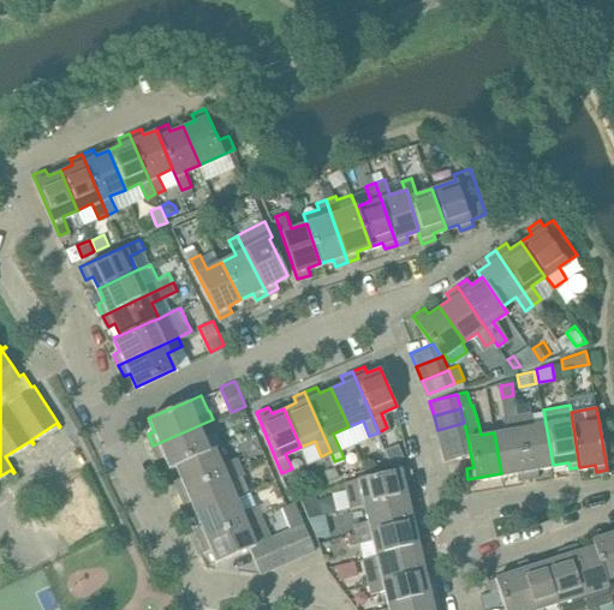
[(531,411),(517,413),(529,476),(538,474),(537,467),(553,465),(543,410),(531,411)]
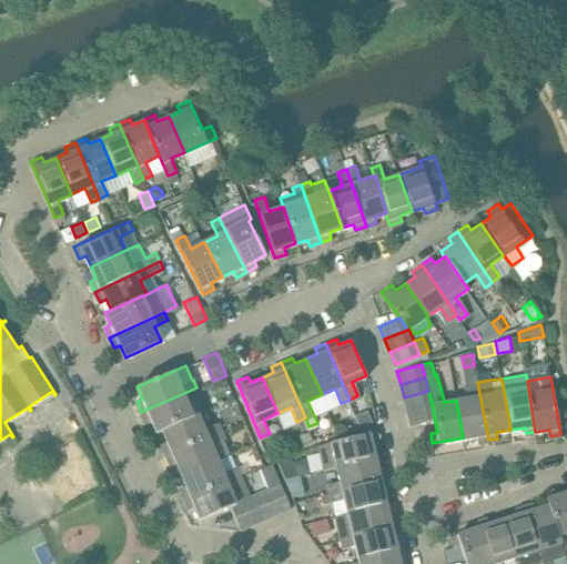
[(478,442),(488,440),(477,382),(465,384),(467,398),(456,400),(463,437),(477,435),(478,442)]
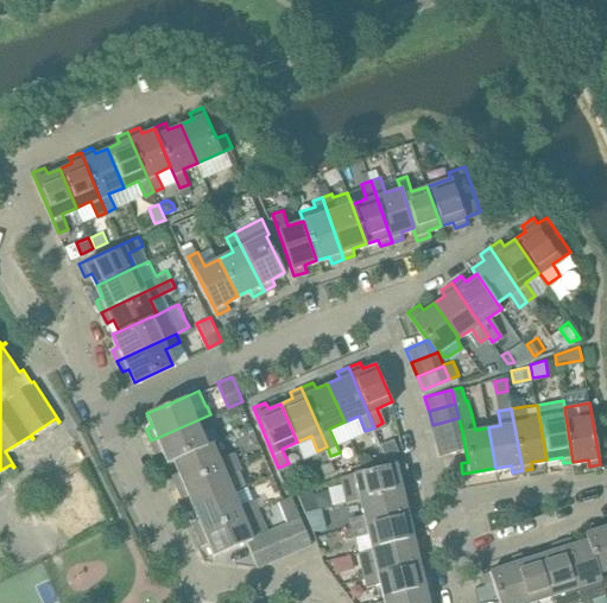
[(210,414),(151,440),(156,451),(162,449),(168,462),(174,458),(206,444),(213,442),(221,438),(215,424),(210,414)]
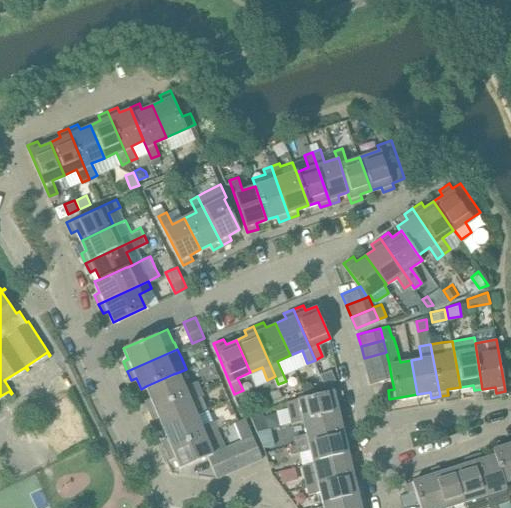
[(386,352),(364,358),(367,370),(389,364),(386,352)]
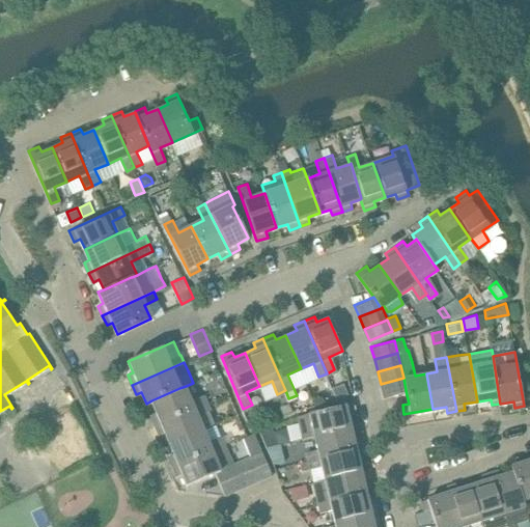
[(385,396),(406,390),(403,378),(381,384),(385,396)]
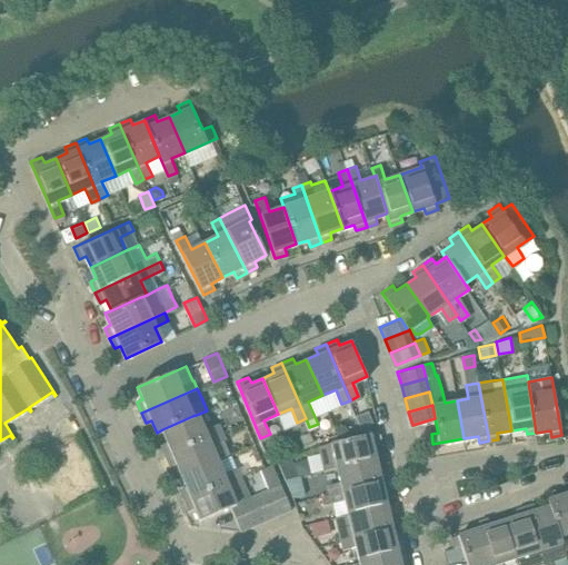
[(161,443),(166,454),(222,429),(219,422),(205,427),(199,414),(192,416),(162,429),(167,440),(161,443)]
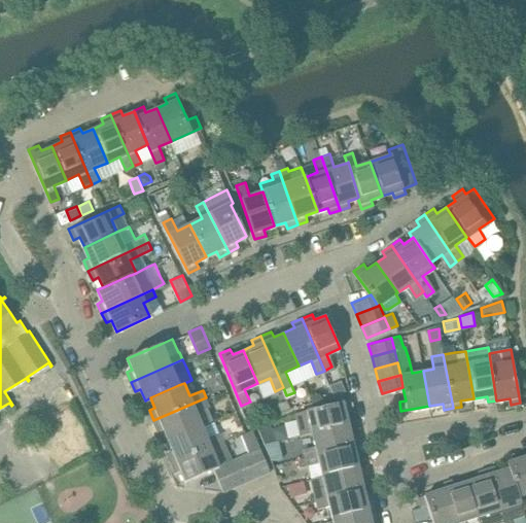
[(206,397),(153,420),(158,429),(164,427),(168,439),(202,424),(197,413),(207,408),(209,407),(206,397)]
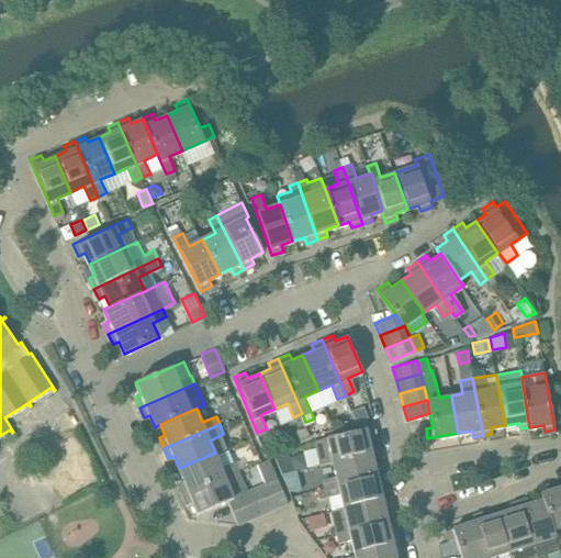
[(296,430),(300,437),(310,434),(306,425),(296,430)]
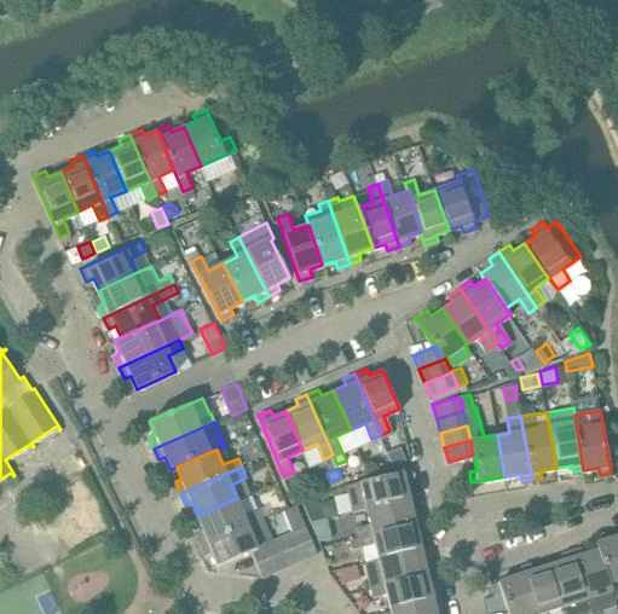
[(347,482),(353,509),(368,505),(409,496),(405,480),(413,479),(410,468),(347,482)]
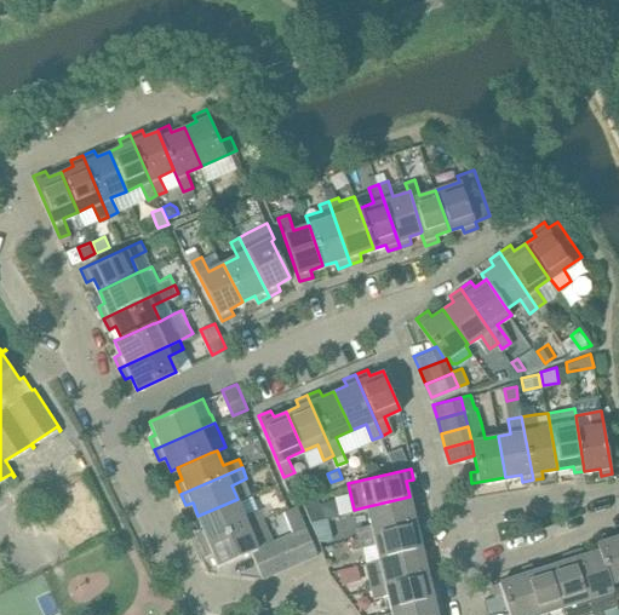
[(202,528),(196,530),(201,542),(263,516),(259,507),(252,492),(250,494),(238,499),(198,516),(202,528)]
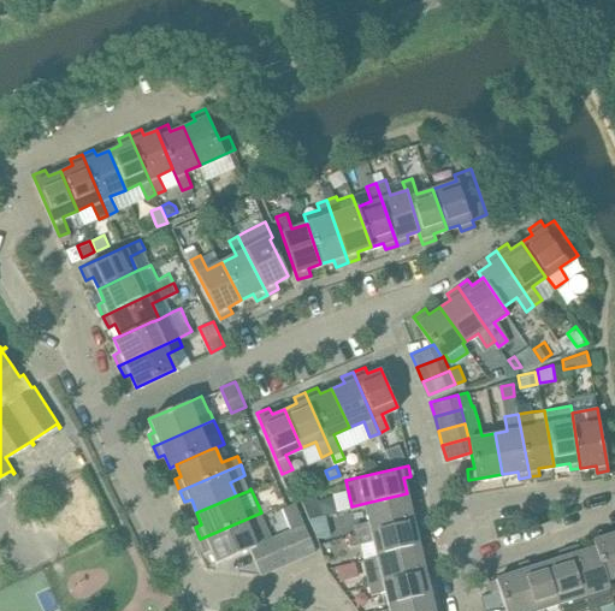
[(324,512),(315,492),(301,498),(311,518),(321,514),(324,512)]
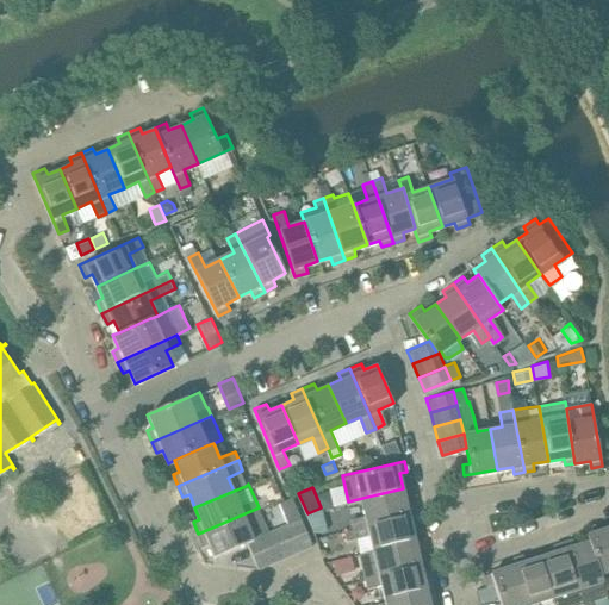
[(406,504),(403,488),(362,498),(366,513),(353,517),(354,526),(416,512),(414,501),(406,504)]
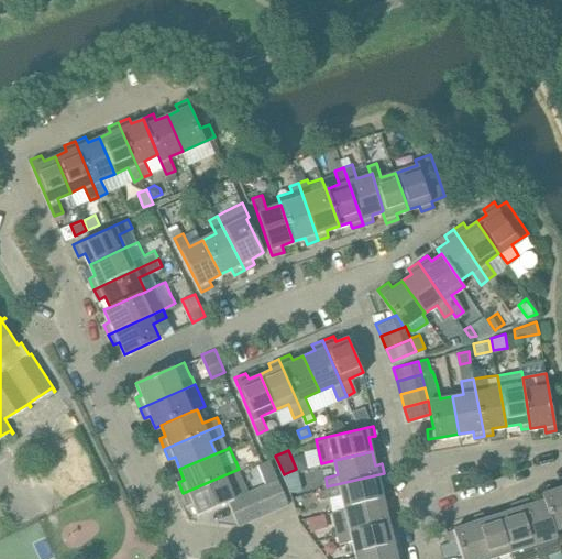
[(257,462),(266,483),(278,478),(270,458),(257,462)]
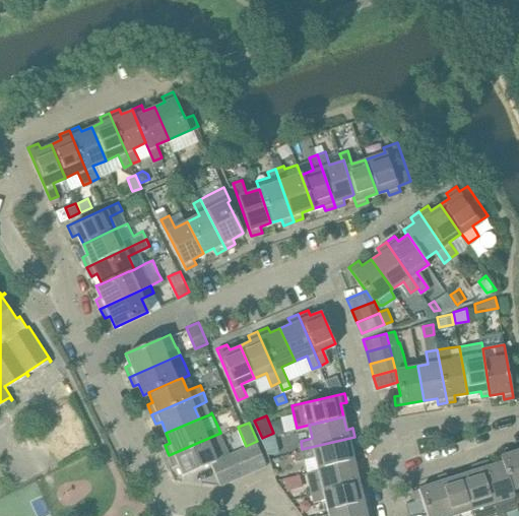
[(220,433),(169,455),(173,464),(179,462),(183,473),(211,462),(210,461),(222,455),(229,453),(223,441),(220,433)]
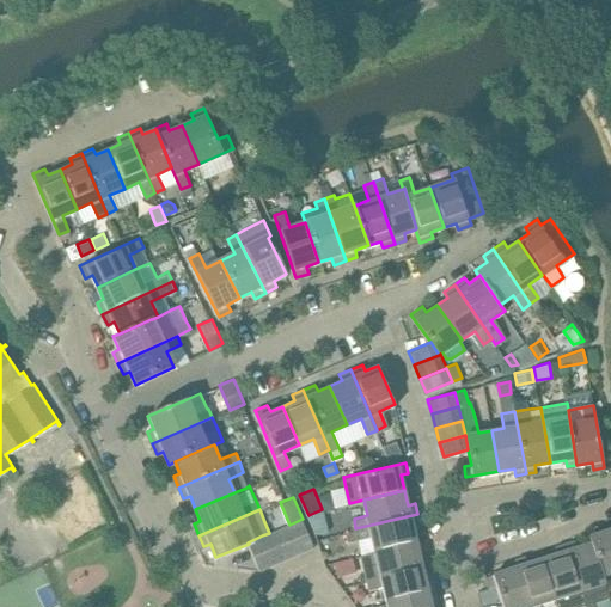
[(327,527),(319,510),(309,515),(316,532),(327,527)]
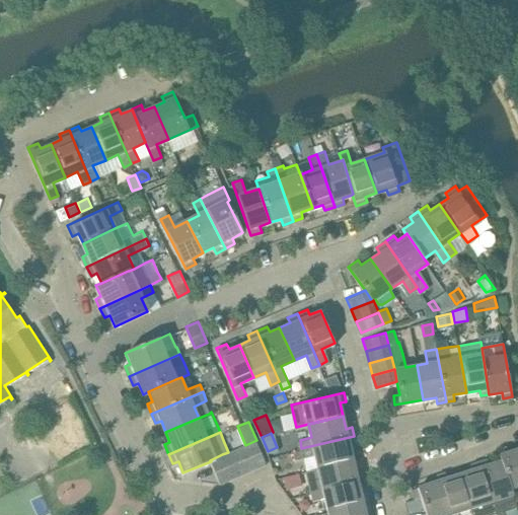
[(301,448),(293,450),(294,450),(295,458),(303,456),(306,470),(310,469),(353,458),(350,446),(356,444),(354,436),(301,448)]
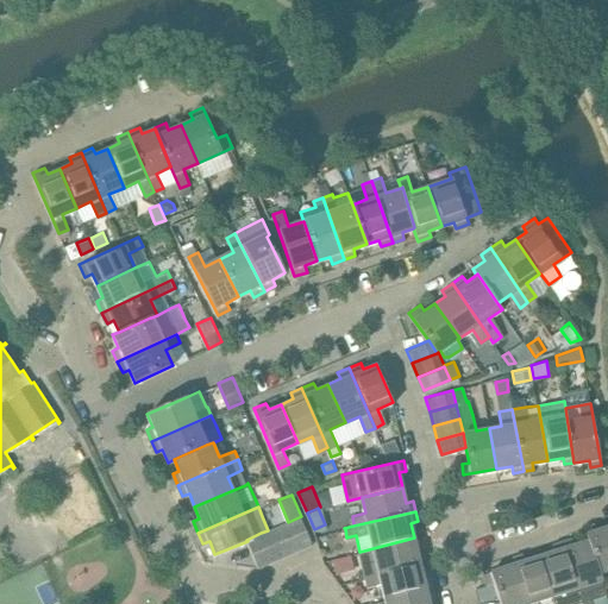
[(288,522),(287,522),(299,548),(312,542),(301,516),(288,522)]
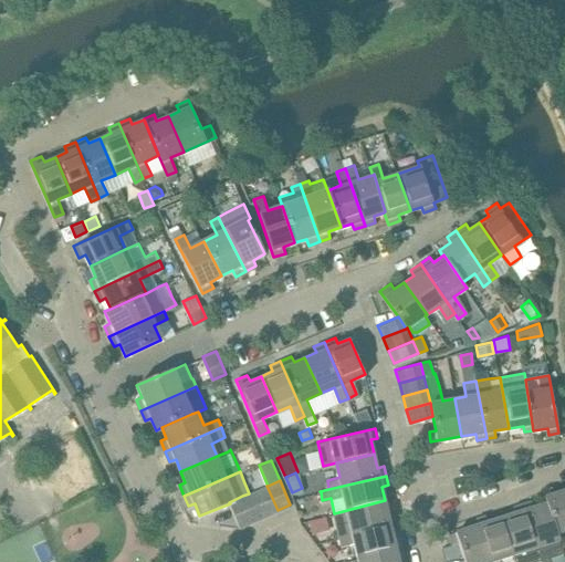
[(265,516),(278,510),(267,486),(254,491),(265,516)]
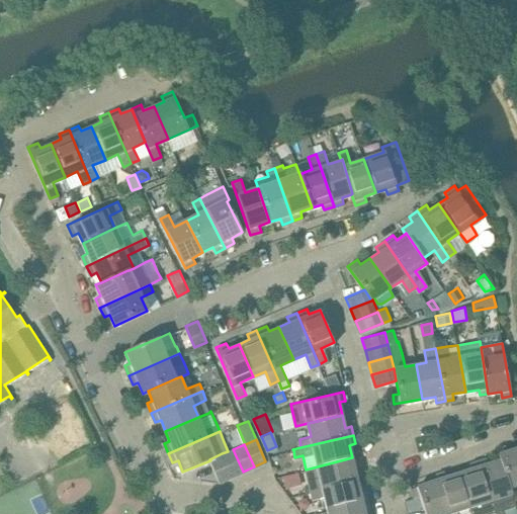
[(506,444),(497,447),(500,459),(501,458),(512,493),(514,498),(516,497),(516,446),(507,450),(506,444)]
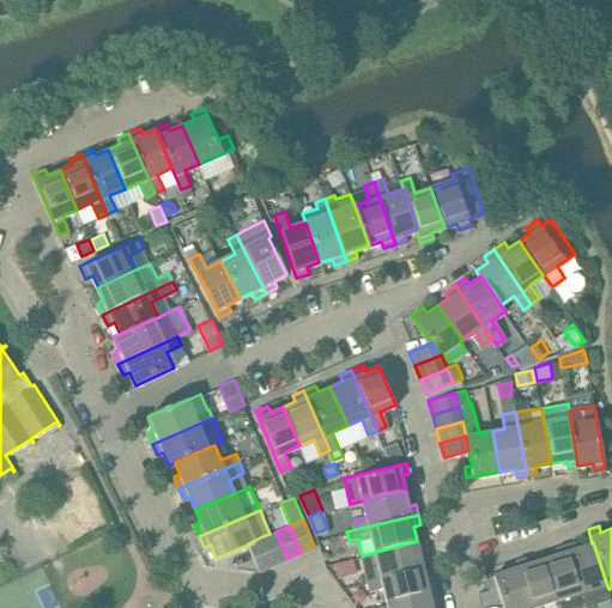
[(273,563),(288,558),(276,532),(262,536),(273,563)]
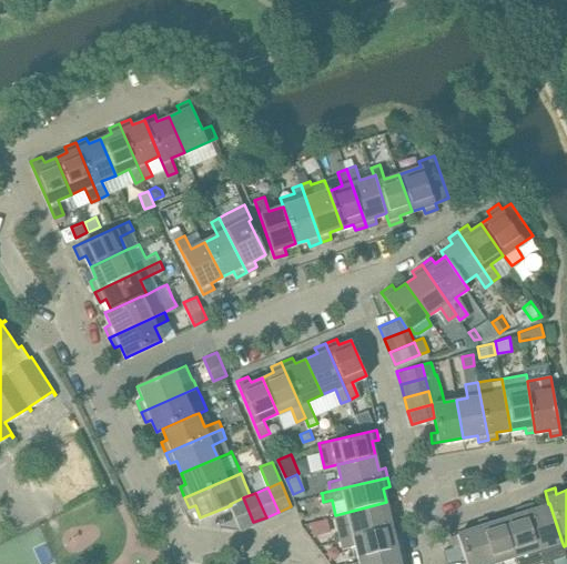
[(241,527),(253,522),(243,497),(230,504),(231,505),(241,527)]
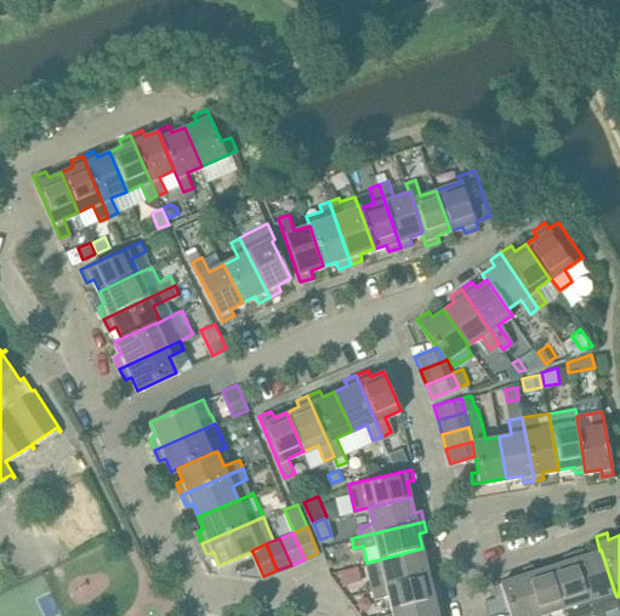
[(426,564),(422,548),(371,562),(375,577),(371,577),(373,587),(436,572),(433,563),(426,564)]
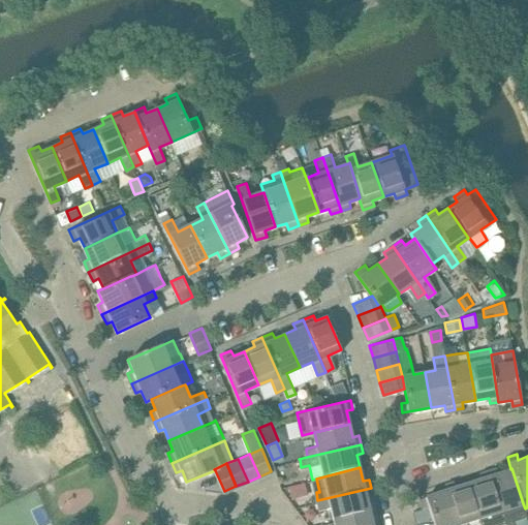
[(497,467),(489,469),(505,524),(527,524),(527,519),(526,515),(525,508),(523,503),(511,468),(510,469),(499,472),(497,467)]
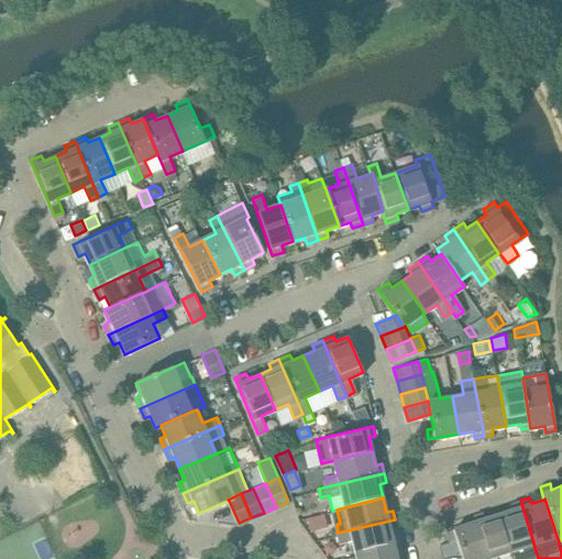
[(513,510),(499,514),(511,550),(514,558),(538,558),(520,500),(511,503),(513,510)]
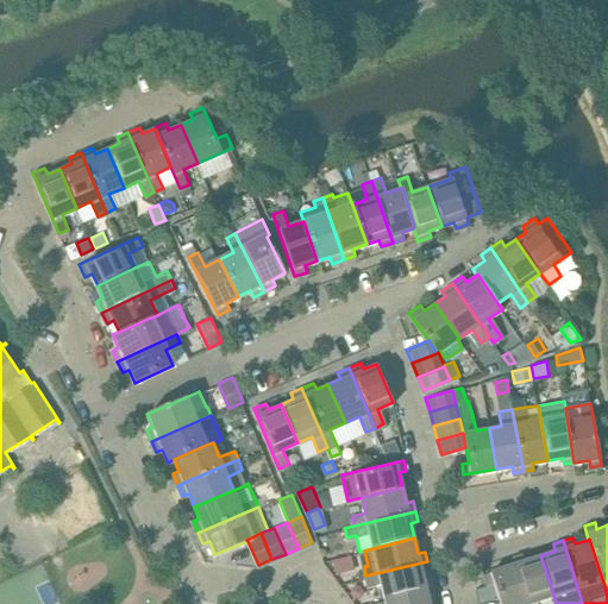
[(524,553),(513,557),(515,562),(528,603),(538,603),(538,599),(553,595),(540,555),(526,560),(524,553)]
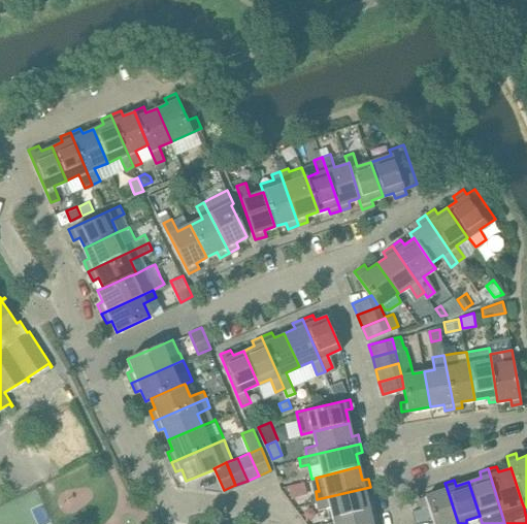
[(372,495),(370,487),(317,499),(319,508),(330,505),(334,519),(369,510),(366,497),(372,495)]
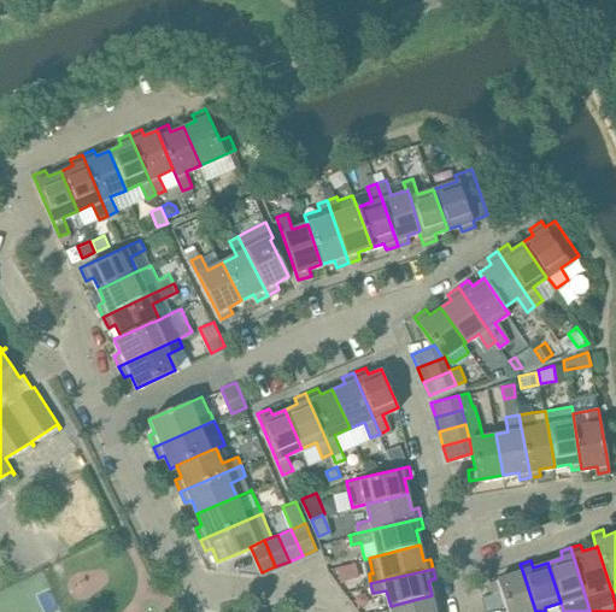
[(535,611),(522,570),(490,581),(493,592),(482,595),(486,608),(506,608),(506,611),(535,611)]
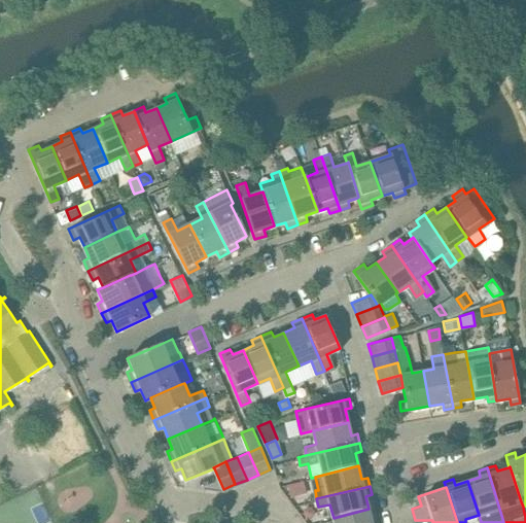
[(372,522),(369,509),(334,518),(334,522),(378,522),(378,521),(372,522)]
